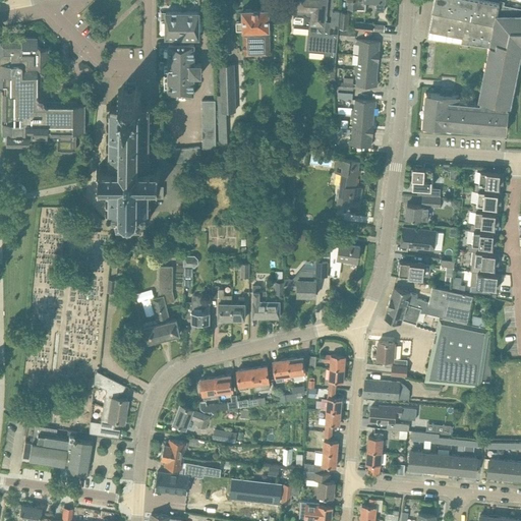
[(296,3),(293,27),(308,29),(307,34),(309,34),(308,35),(307,50),(324,51),(324,56),(329,56),(328,68),(335,69),(338,36),(339,30),(339,24),(337,24),(337,22),(338,10),(331,9),(329,21),(326,21),(327,19),(328,8),(328,0),(294,0),(295,3),(296,3)]
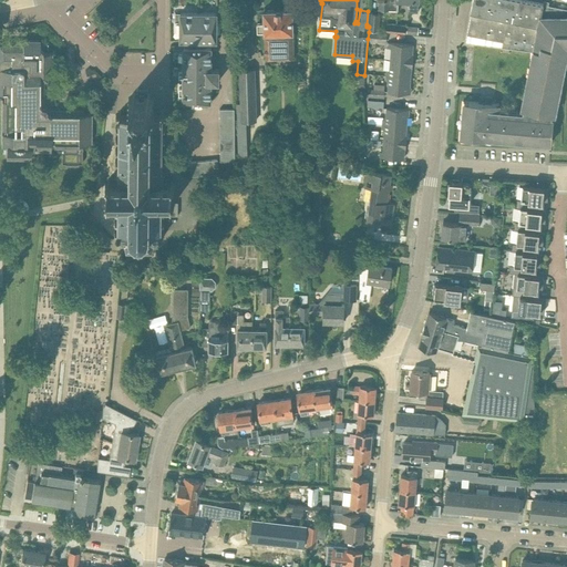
[(398,11),(398,0),(378,0),(378,10),(398,11)]
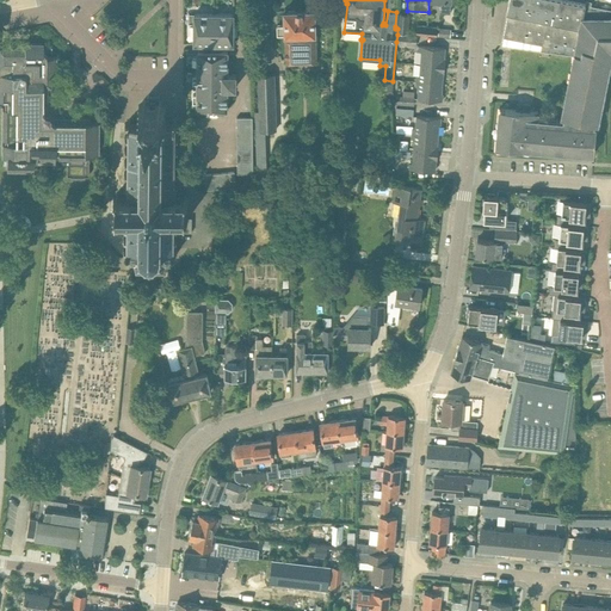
[(429,0),(438,0),(438,5),(440,5),(440,12),(450,13),(450,0),(429,0)]
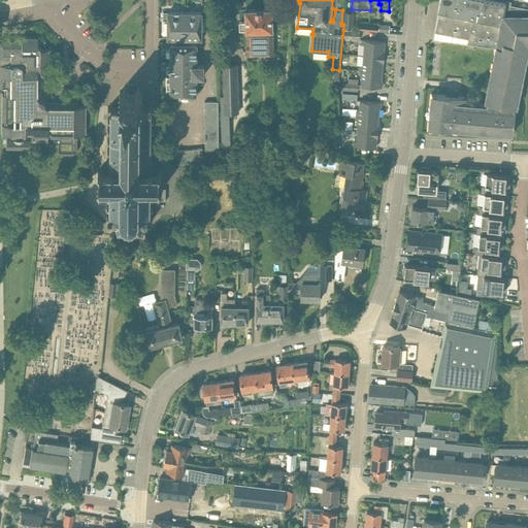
[(439,11),(435,32),(467,38),(467,43),(476,44),(496,47),(486,101),(487,101),(515,107),(516,107),(527,52),(523,51),(525,40),(527,39),(527,8),(486,0),(439,0),(438,11),(439,11)]
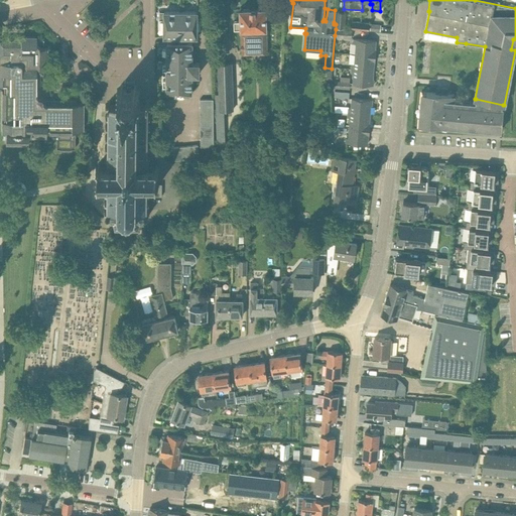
[(266,29),(266,18),(266,8),(240,9),(241,21),(234,21),(234,29),(241,29),(241,30),(254,29),(254,34),(241,34),(242,53),(267,52),(266,34),(260,34),(260,29),(266,29)]
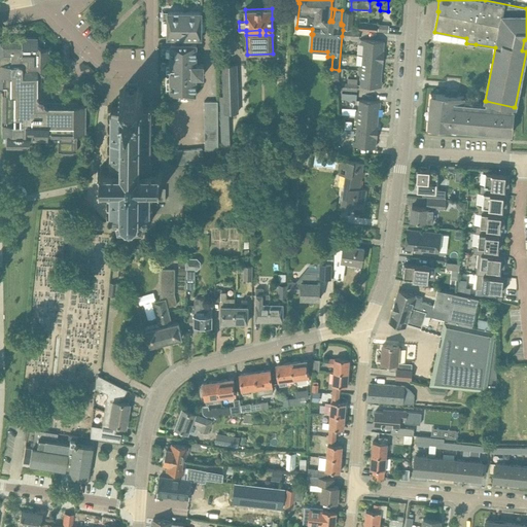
[(204,75),(204,64),(197,64),(197,44),(189,44),(189,38),(201,38),(202,12),(168,12),(168,21),(163,21),(163,30),(168,30),(168,38),(179,38),(179,44),(170,44),(170,49),(167,49),(167,57),(170,57),(170,66),(167,66),(167,73),(170,73),(170,82),(167,82),(167,90),(170,90),(170,95),(178,95),(178,99),(187,99),(187,95),(196,95),(196,75),(204,75)]
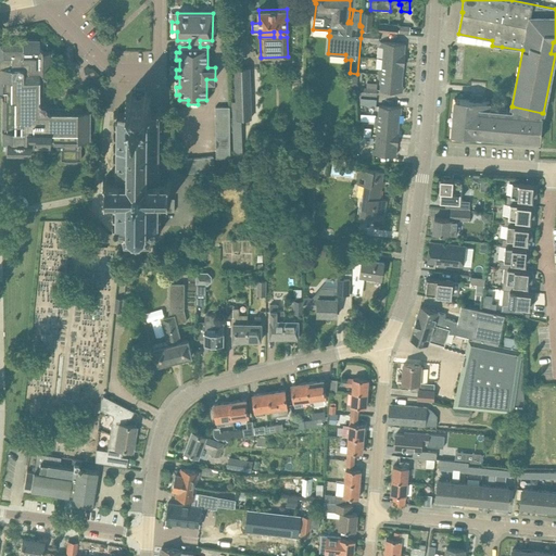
[(362,13),(362,23),(363,23),(362,30),(371,32),(374,14),(362,13)]
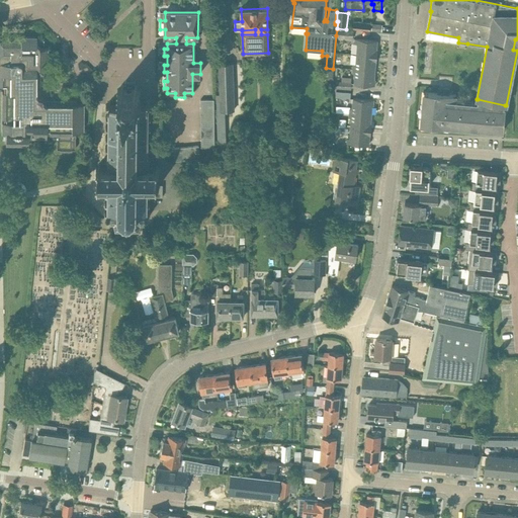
[(361,30),(362,23),(353,22),(352,29),(361,30)]
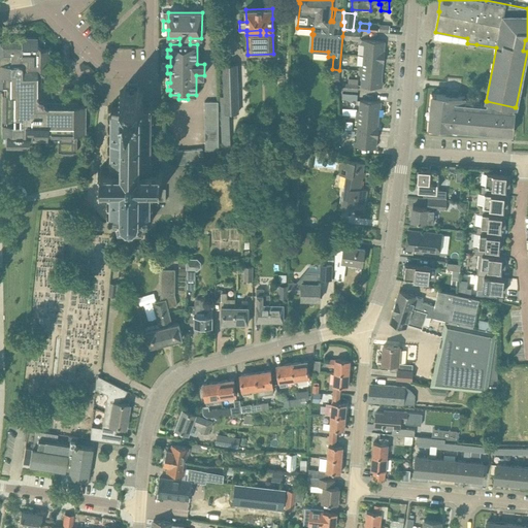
[(369,24),(368,31),(376,32),(377,25),(369,24)]
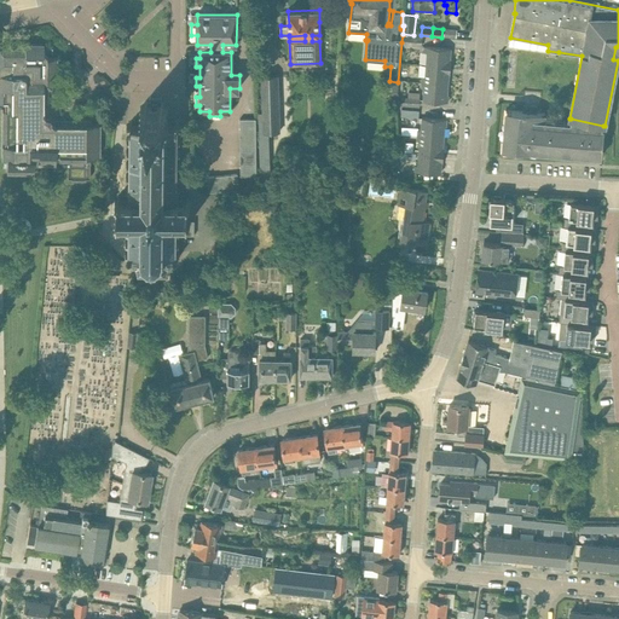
[(423,38),(404,35),(404,45),(422,47),(423,38)]
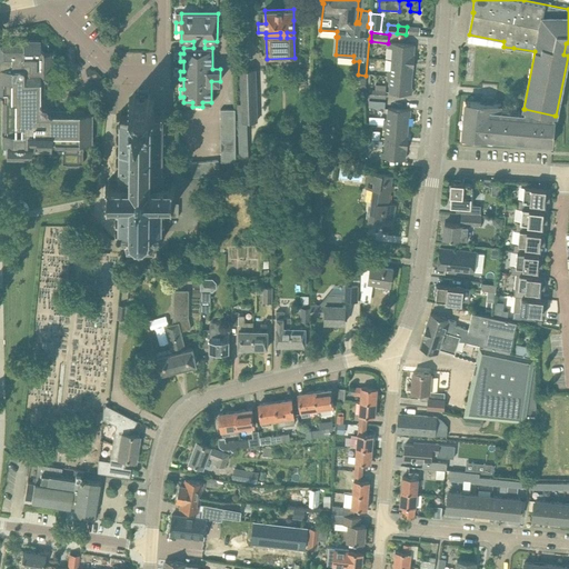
[(0,92),(2,93),(1,146),(6,146),(6,158),(30,158),(30,150),(50,150),(50,146),(61,146),(61,163),(66,165),(66,166),(78,166),(78,165),(82,165),(82,146),(80,146),(80,142),(90,142),(91,113),(83,109),(50,109),(43,102),(43,99),(43,81),(47,82),(48,70),(51,70),(51,53),(48,52),(48,45),(40,45),(40,41),(22,41),(22,45),(0,43),(0,92)]
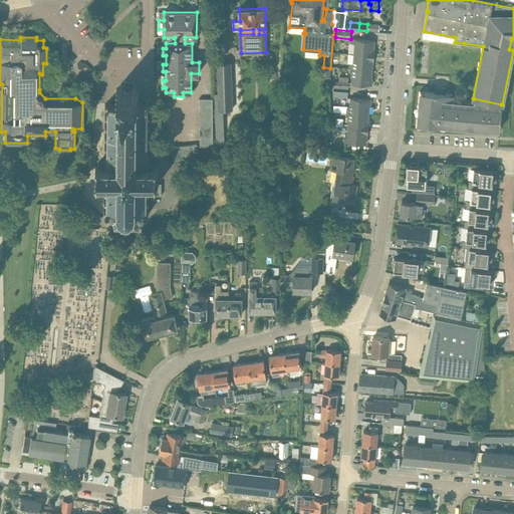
[(354,43),(353,54),(374,55),(374,49),(373,49),(374,40),(352,38),(352,43),(354,43)]
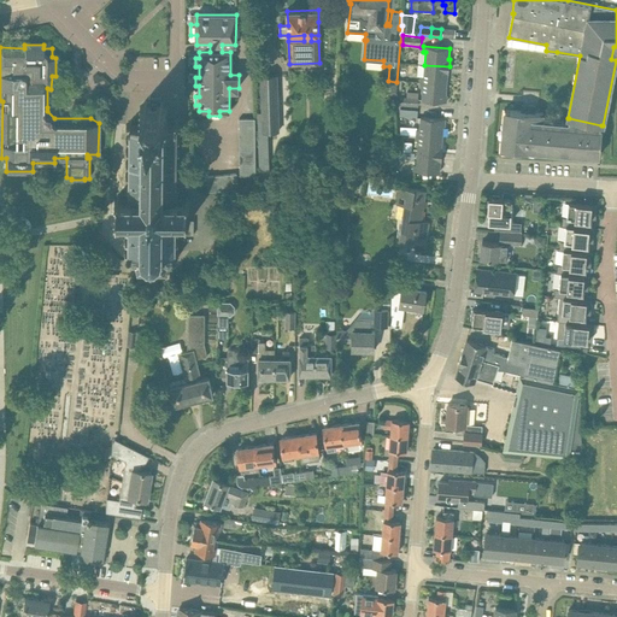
[(421,77),(421,82),(446,86),(447,74),(448,74),(450,66),(424,65),(424,77),(421,77)]
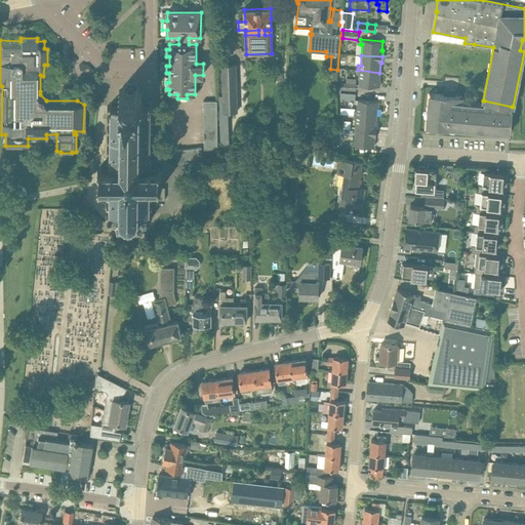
[(221,65),(223,96),(223,112),(228,112),(237,112),(236,65),(221,65)]
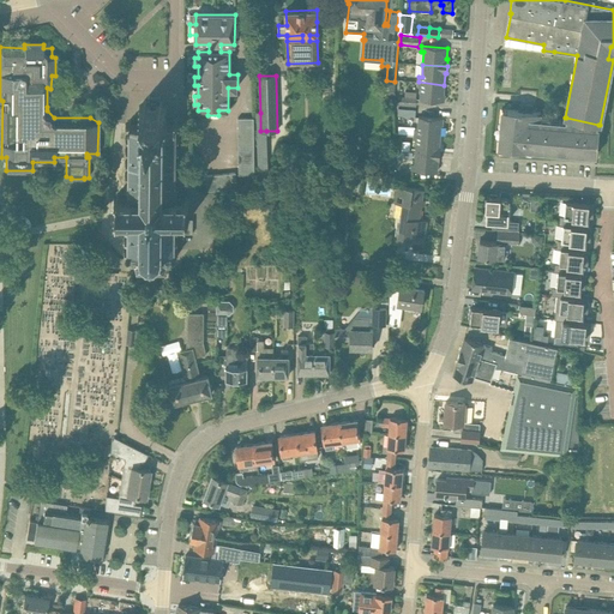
[(444,95),(444,85),(419,82),(417,86),(421,88),(420,100),(444,102),(445,95),(444,95)]
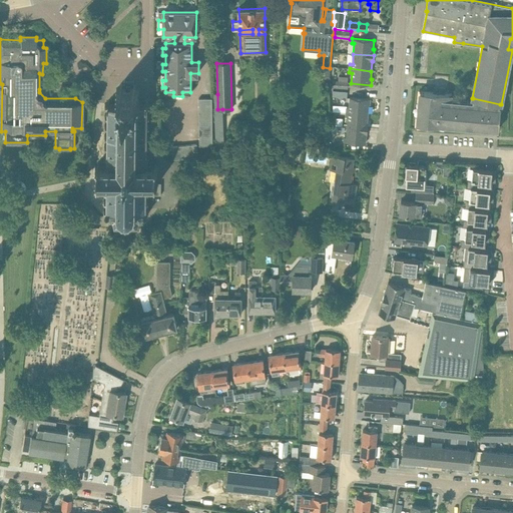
[(348,82),(333,81),(333,88),(348,89),(348,82)]
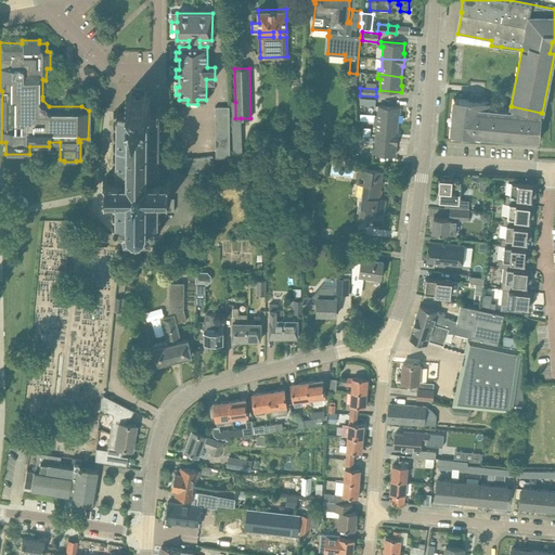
[(159,113),(159,110),(157,110),(157,113),(151,113),(151,97),(149,97),(149,95),(147,95),(147,92),(144,92),(144,95),(142,95),(141,98),(136,98),(134,95),(132,95),(132,92),(129,92),(129,95),(128,95),(128,97),(125,97),(125,113),(120,113),(118,110),(116,110),(116,113),(113,113),(113,179),(107,179),(107,176),(105,176),(105,179),(102,179),(102,197),(105,197),(105,201),(107,201),(107,197),(112,197),(112,229),(114,229),(114,231),(115,232),(116,235),(121,245),(124,246),(136,250),(138,250),(149,246),(151,245),(157,235),(158,233),(159,231),(160,229),(162,229),(162,211),(173,211),(175,198),(171,198),(172,179),(169,179),(169,177),(163,177),(163,113),(159,113)]
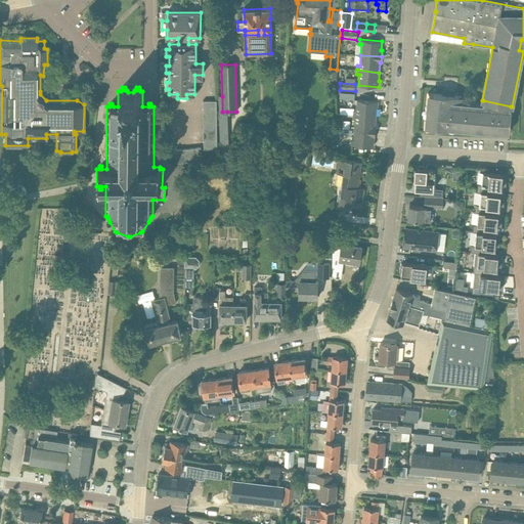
[(429,93),(426,126),(448,128),(448,127),(459,128),(510,132),(512,110),(510,110),(511,106),(483,100),(483,103),(461,101),(461,96),(457,95),(429,93)]
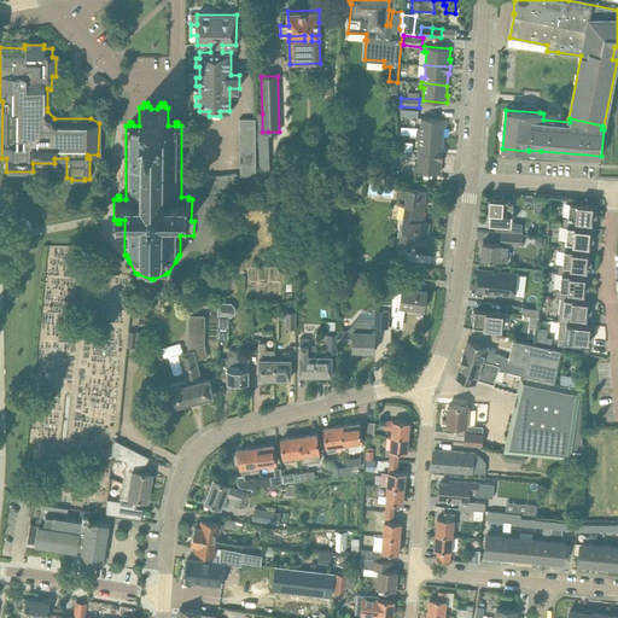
[(262,114),(257,114),(260,182),(270,182),(268,132),(262,132),(262,114)]
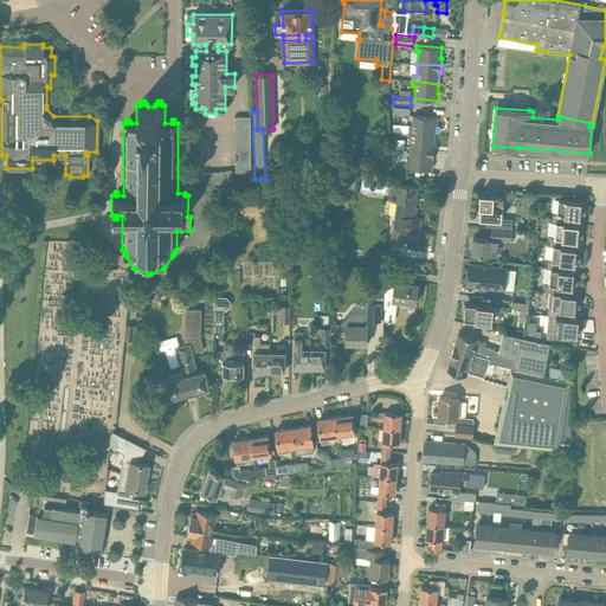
[(410,127),(408,133),(434,134),(434,124),(437,124),(437,117),(413,115),(412,128),(410,127)]
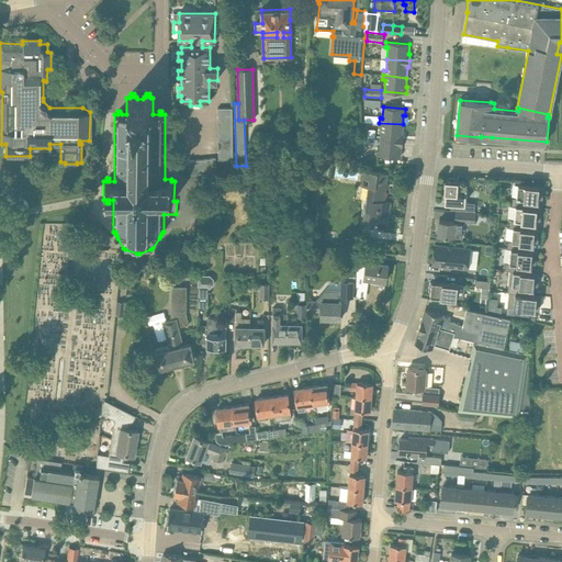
[(233,160),(232,108),(217,109),(218,160),(233,160)]
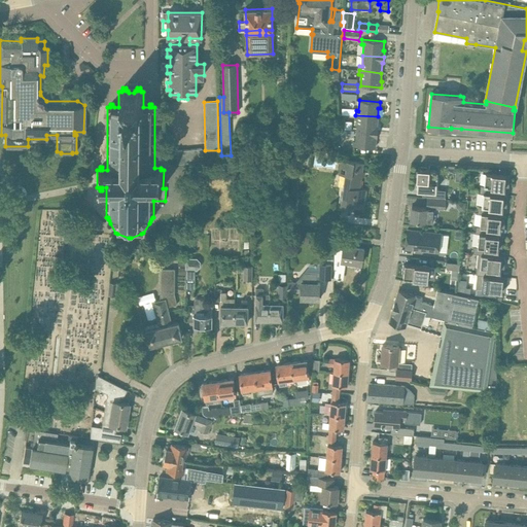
[(377,127),(378,116),(355,115),(355,119),(357,120),(357,131),(378,132),(378,127),(377,127)]
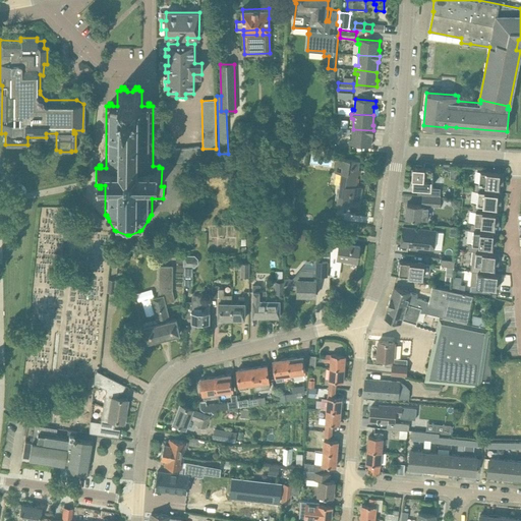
[(372,136),(373,130),(353,129),(352,139),(349,139),(349,143),(370,146),(371,136),(372,136)]
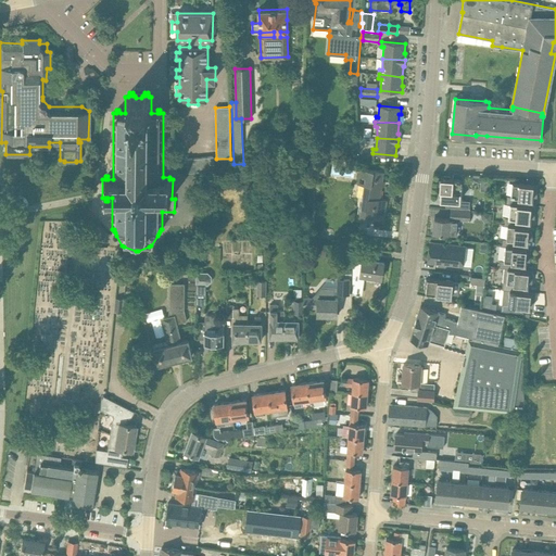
[(214,171),(213,156),(187,159),(188,173),(214,171)]
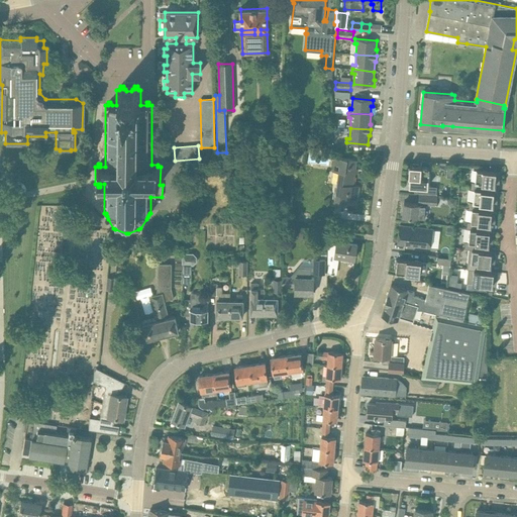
[(356,160),(346,159),(335,157),(333,170),(339,171),(335,200),(356,203),(359,186),(353,185),(356,160)]
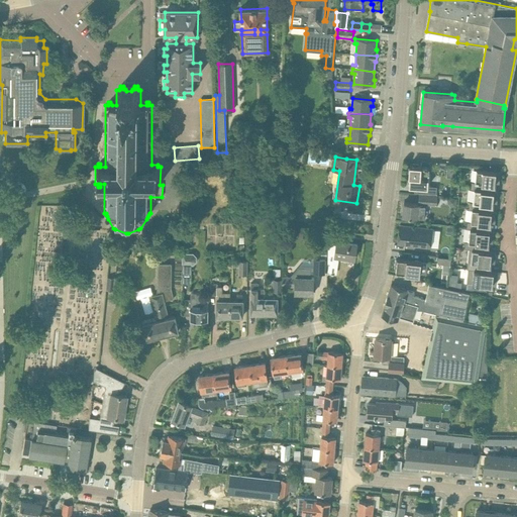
[(454,178),(455,166),(447,165),(447,164),(439,163),(438,169),(447,170),(446,177),(454,178)]
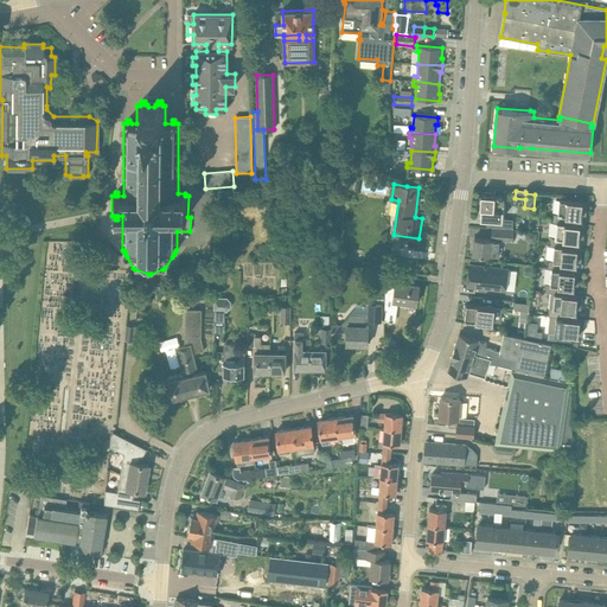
[(513,219),(503,218),(504,197),(494,196),(494,195),(481,193),(480,208),(481,208),(480,217),(487,218),(486,225),(512,228),(513,219)]
